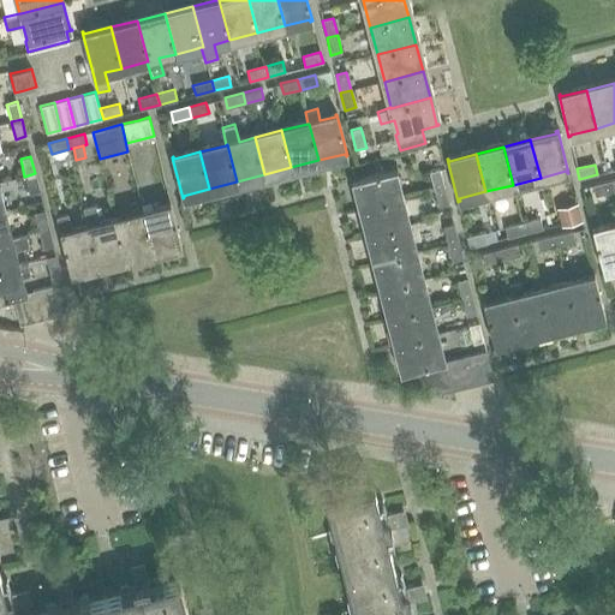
[(351,180),(351,183),(353,181),(360,208),(404,197),(396,171),(398,171),(398,169),(351,180)]
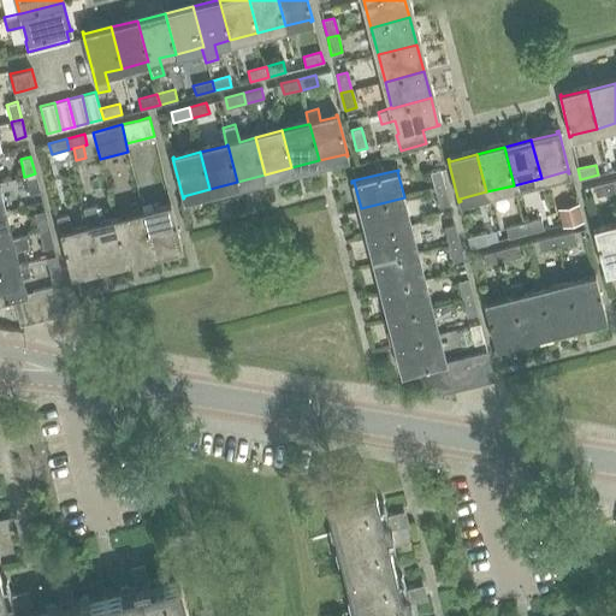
[(434,190),(445,188),(440,170),(430,172),(434,190)]
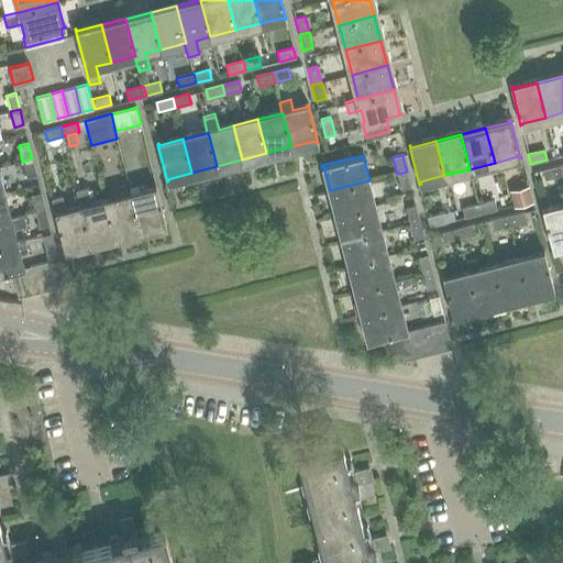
[(32,158),(22,162),(29,185),(37,183),(32,158)]
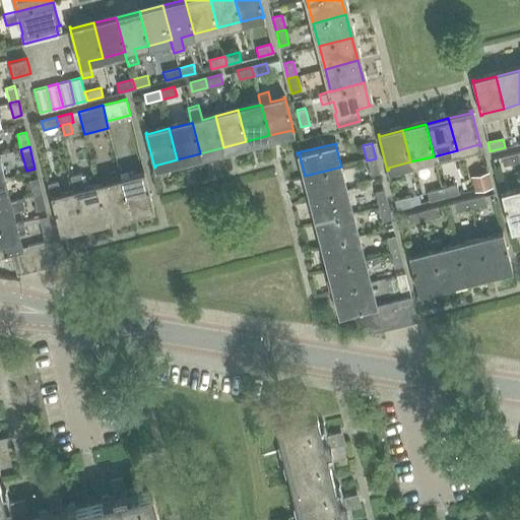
[(518,163),(516,153),(501,156),(503,166),(518,163)]
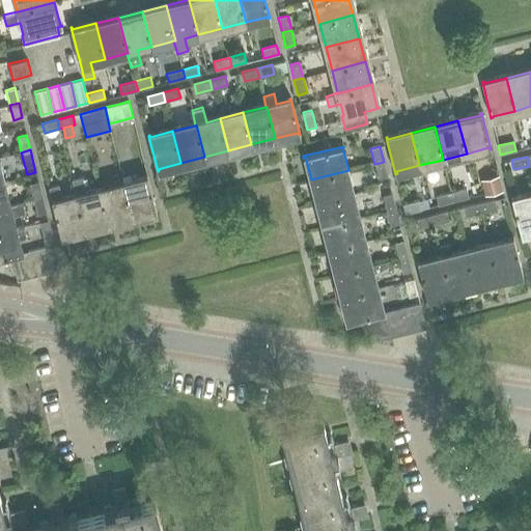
[(374,164),(379,178),(387,176),(384,162),(374,164)]
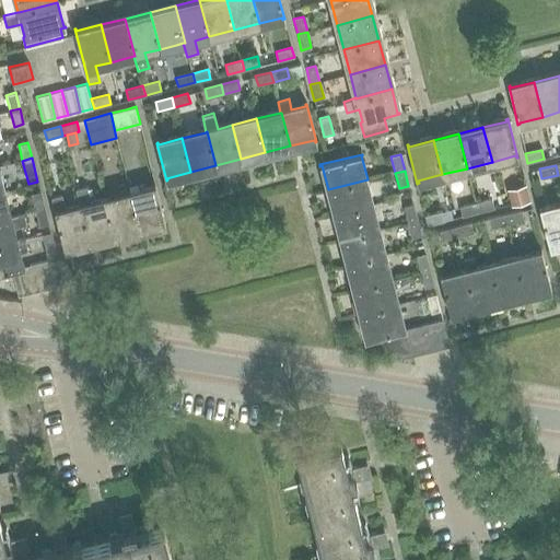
[(328,189),(334,214),(373,205),(368,179),(328,189)]
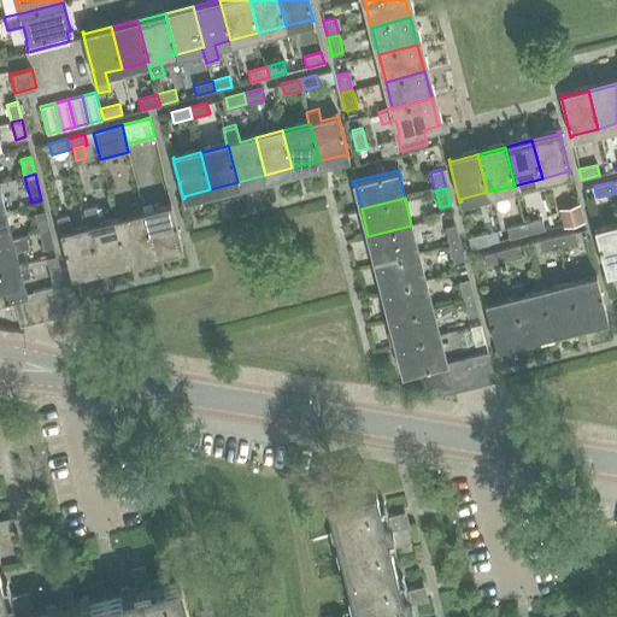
[(127,259),(117,221),(101,225),(95,205),(82,209),(87,229),(89,228),(100,266),(127,259)]
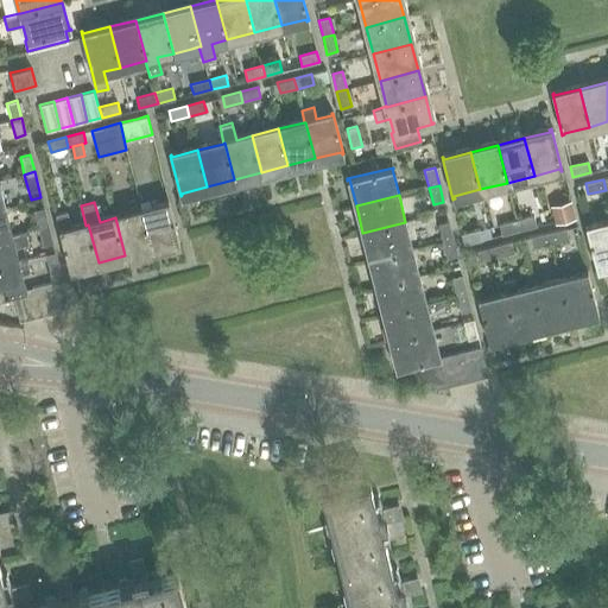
[(179,244),(175,225),(169,202),(168,202),(168,204),(141,210),(152,248),(178,241),(178,244),(179,244)]
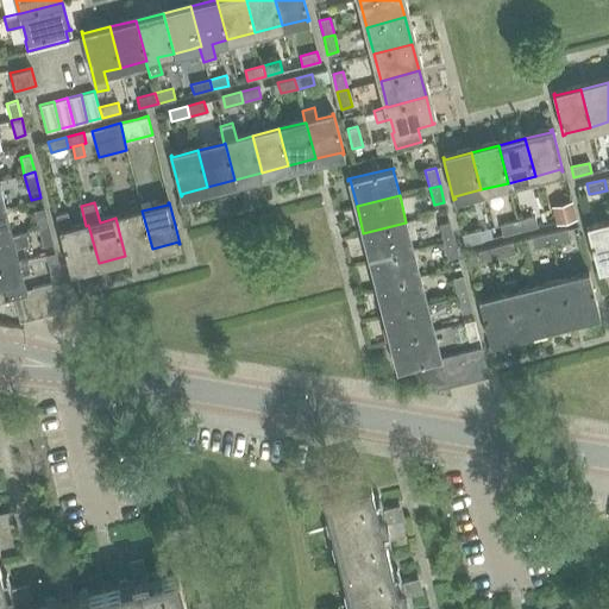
[(570,205),(554,209),(557,221),(573,218),(570,205)]
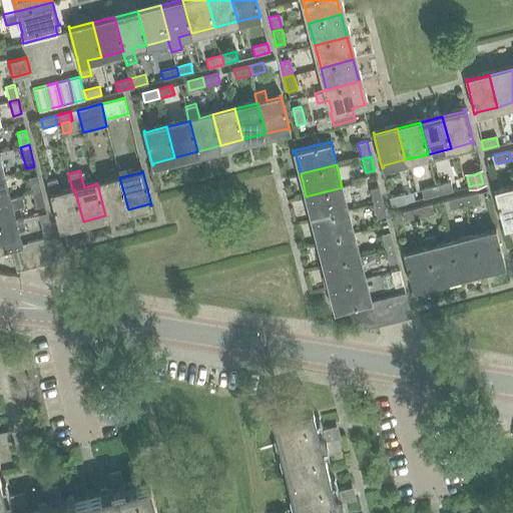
[(3,175),(0,176),(0,200),(9,198),(3,175)]
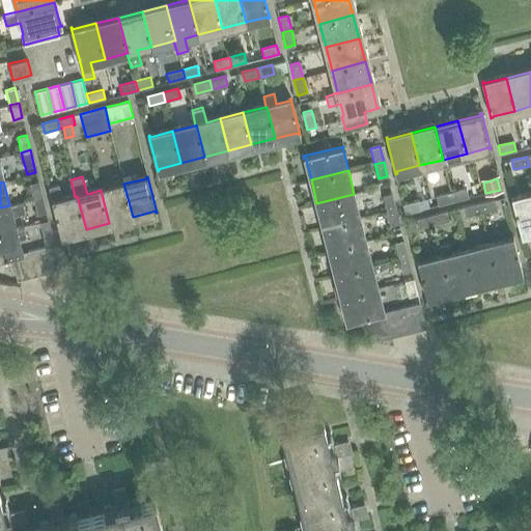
[(29,185),(33,199),(42,197),(38,182),(29,185)]
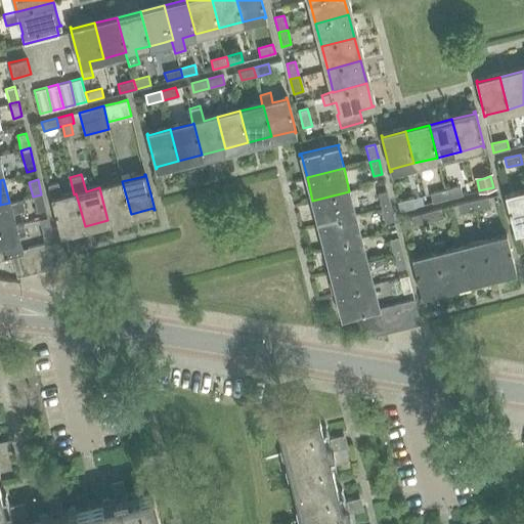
[(47,184),(51,199),(60,234),(61,234),(61,232),(85,226),(76,193),(74,194),(62,198),(58,181),(47,184)]
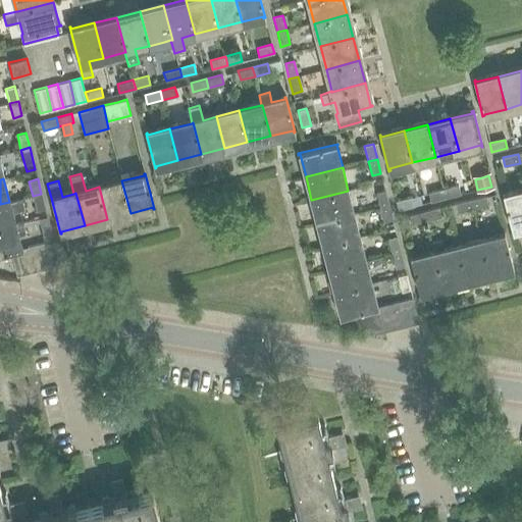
[(131,213),(121,180),(99,187),(107,219),(131,213)]
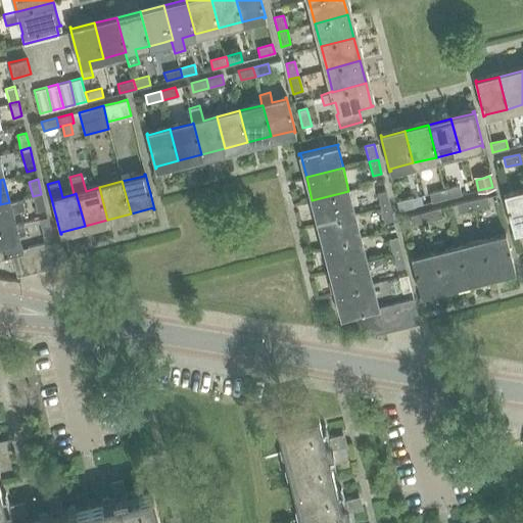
[(459,186),(444,190),(446,198),(461,194),(459,186)]
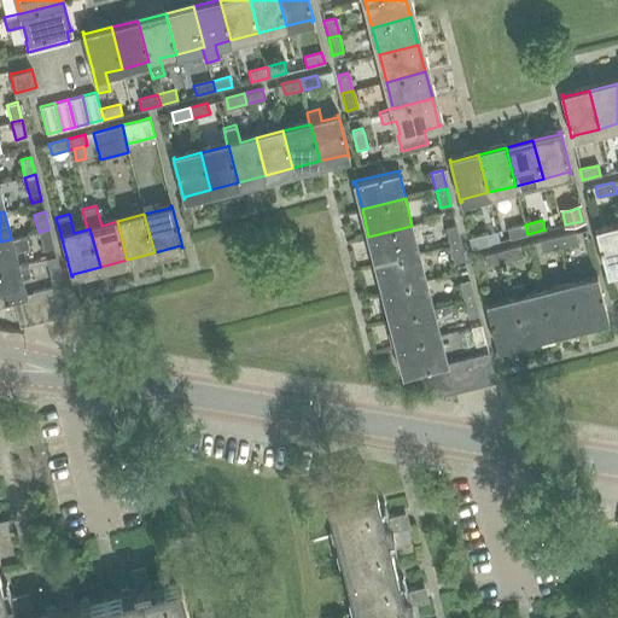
[(617,223),(596,229),(596,228),(594,228),(606,275),(608,274),(607,273),(617,269),(617,223)]
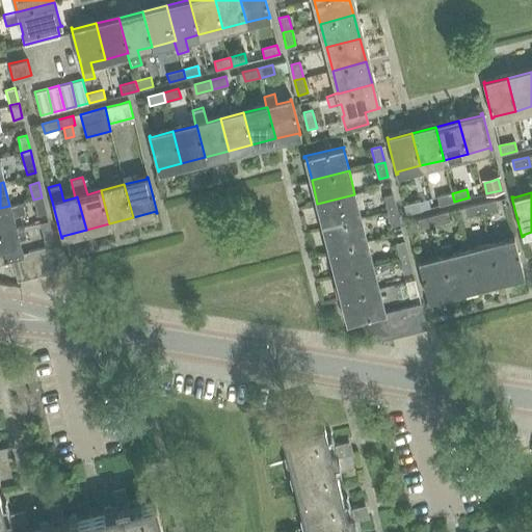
[(388,211),(396,209),(393,193),(383,196),(388,211)]
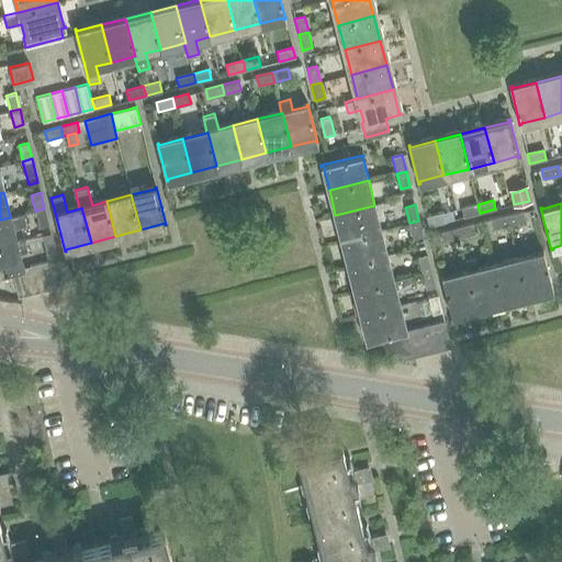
[(480,213),(478,204),(461,208),(463,216),(480,213)]
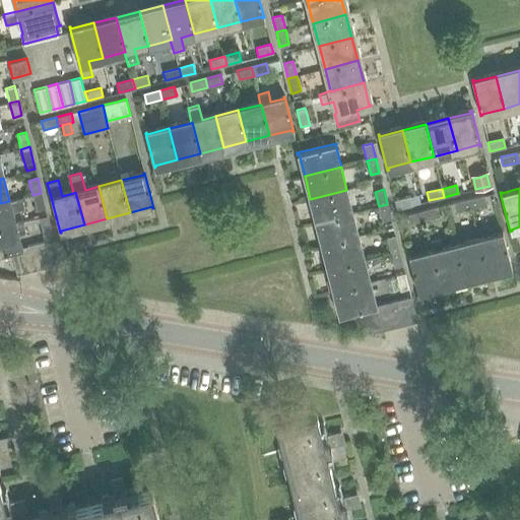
[(310,199),(316,222),(352,213),(346,190),(310,199)]
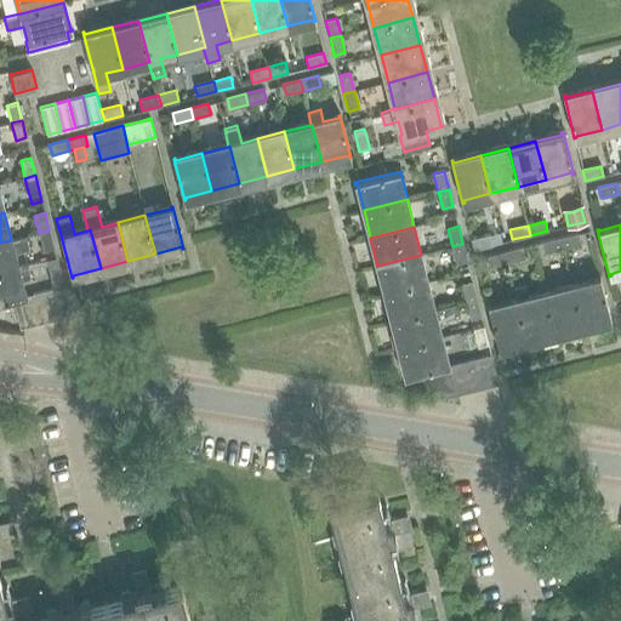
[(39,233),(43,251),(53,249),(49,231),(39,233)]
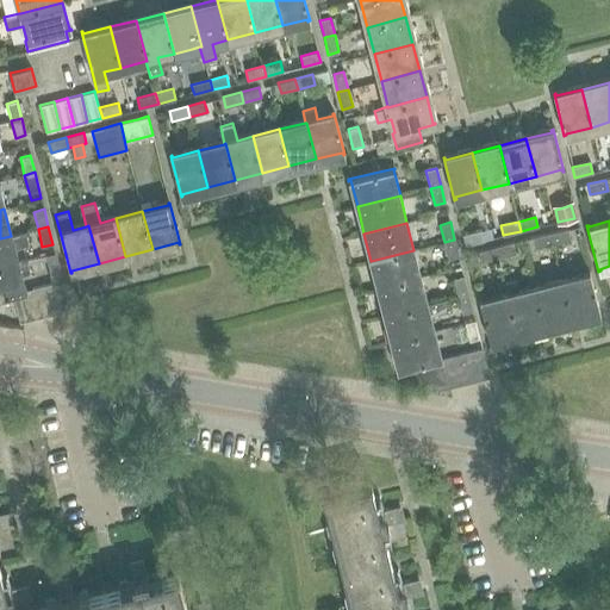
[(567,229),(551,234),(554,244),(570,240),(567,229)]
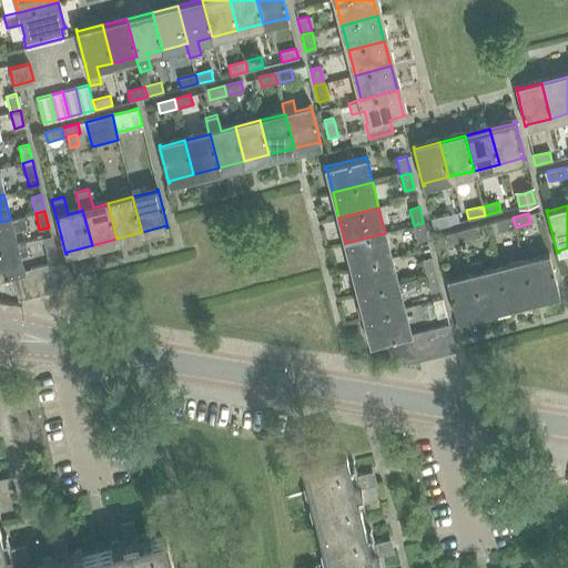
[(432,219),(434,227),(450,224),(448,214),(432,219)]
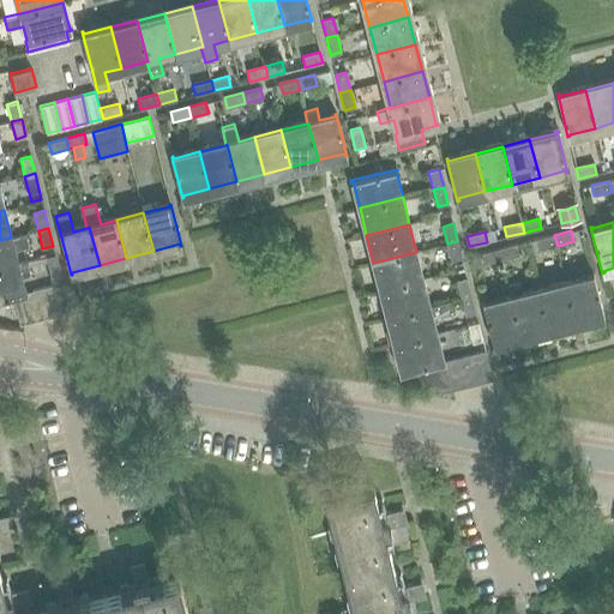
[(11,238),(0,240),(0,269),(18,265),(13,250),(28,246),(24,234),(11,238)]
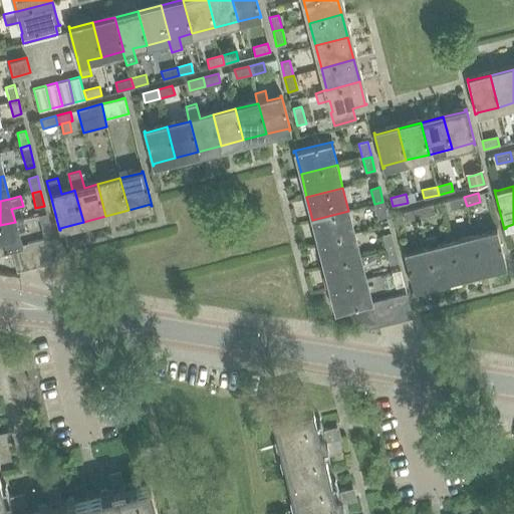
[(467,206),(464,197),(449,201),(451,210),(467,206)]
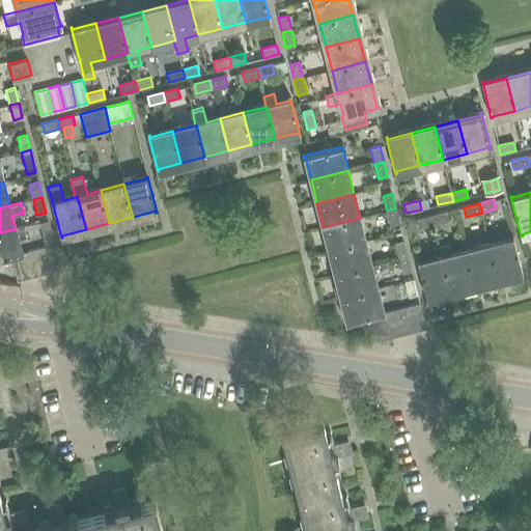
[(387,211),(390,226),(399,224),(395,208),(387,211)]
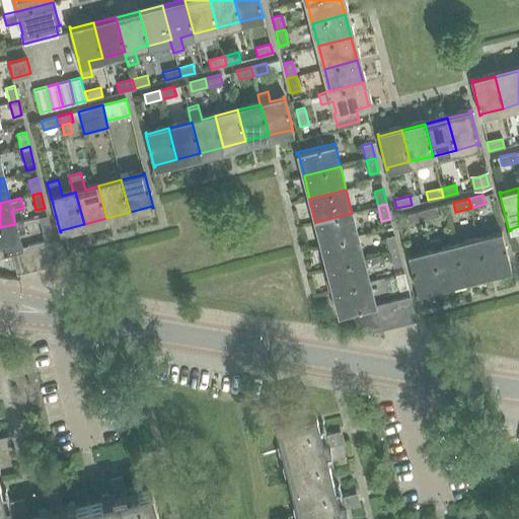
[(437,207),(423,210),(425,219),(439,216),(437,207)]
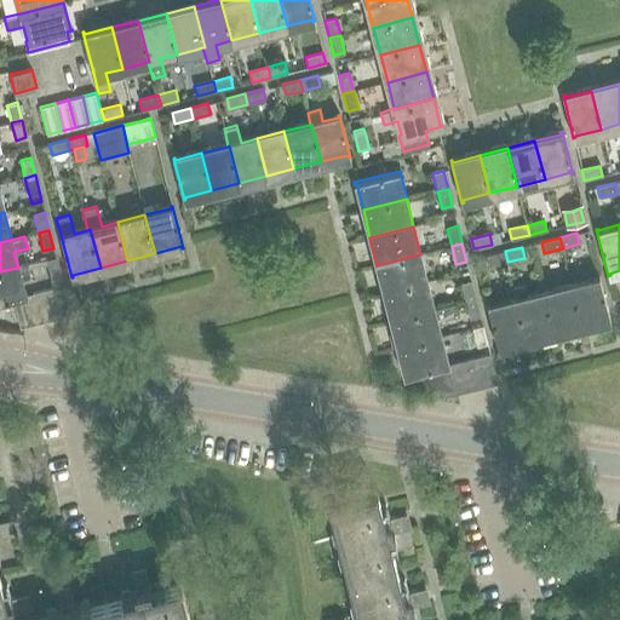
[(507,262),(505,251),(486,256),(489,267),(507,262)]
